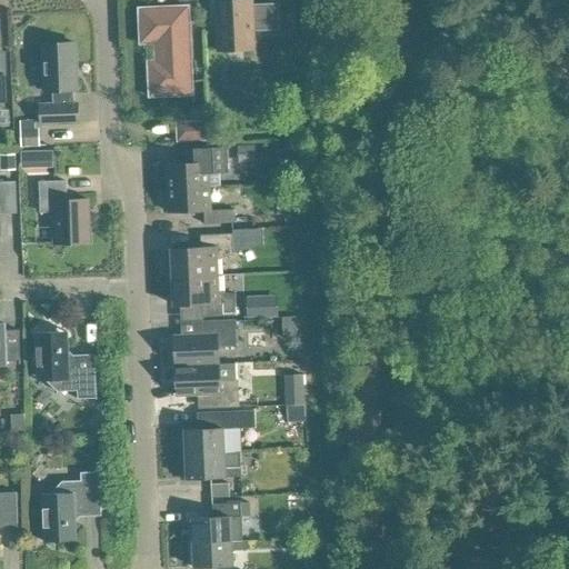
[(278,3),(251,5),(250,0),(246,0),(216,1),(218,51),(253,50),(252,31),(279,30),(278,3)]
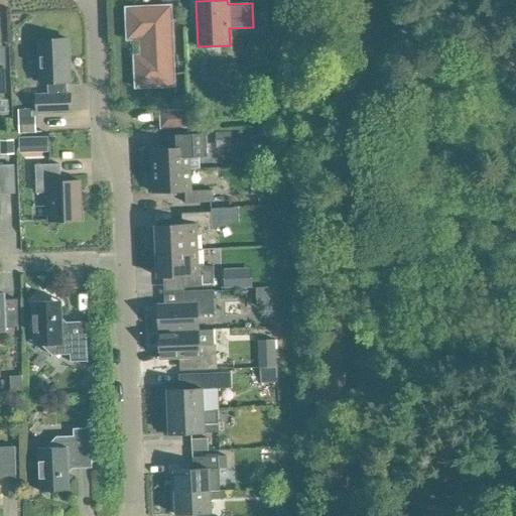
[(173,86),(170,6),(125,8),(127,39),(140,39),(141,55),(133,55),(135,88),(173,86)]
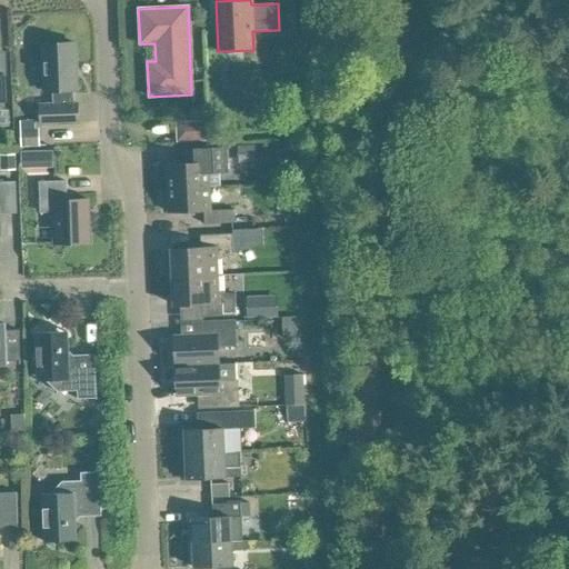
[(72,103),(72,90),(77,90),(75,43),(41,45),(43,91),(52,91),(53,105),(39,105),(40,125),(78,123),(77,103),(72,103)]
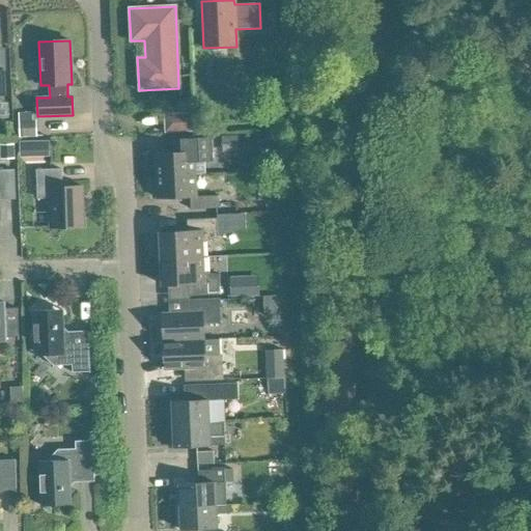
[(166,132),(192,131),(191,114),(165,115),(166,132)]
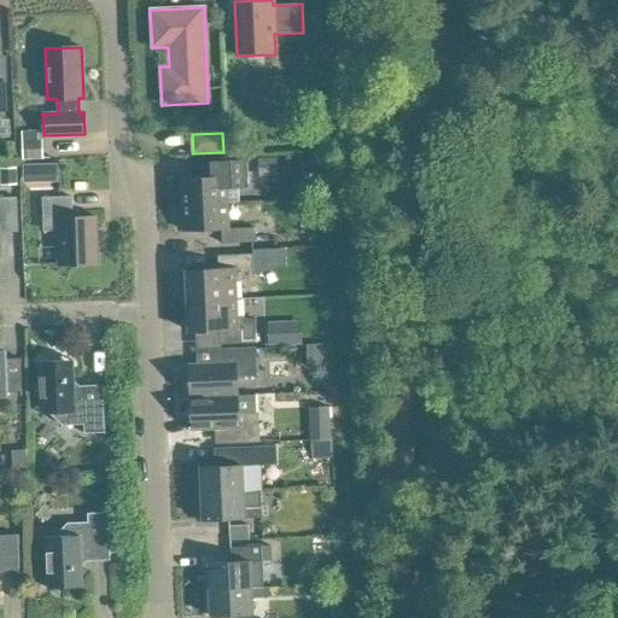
[(42,140),(22,141),(23,161),(42,159),(42,140)]
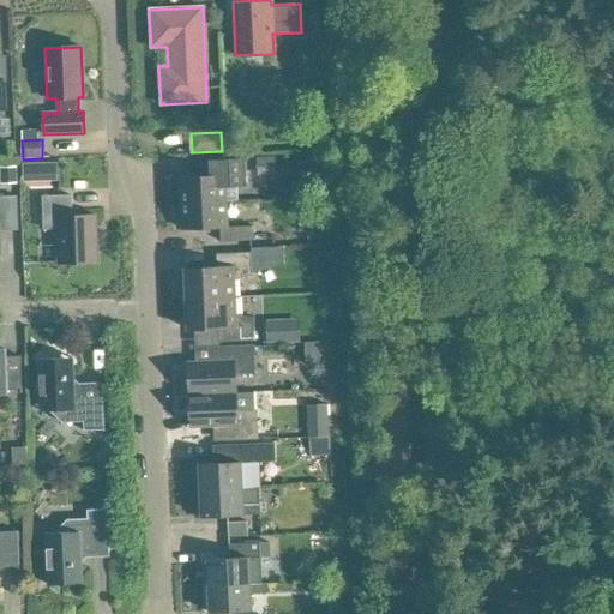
[(256,178),(276,176),(275,157),(254,158),(256,178)]
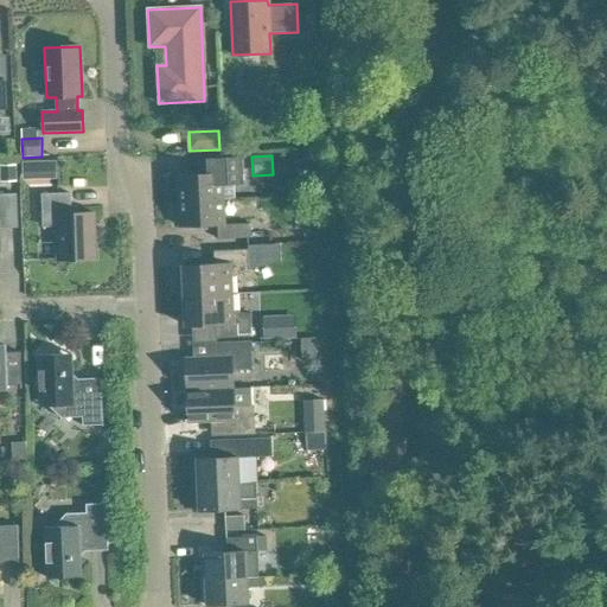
[(179,202),(234,198),(232,184),(244,184),(243,158),(195,160),(195,174),(178,174),(179,202)]
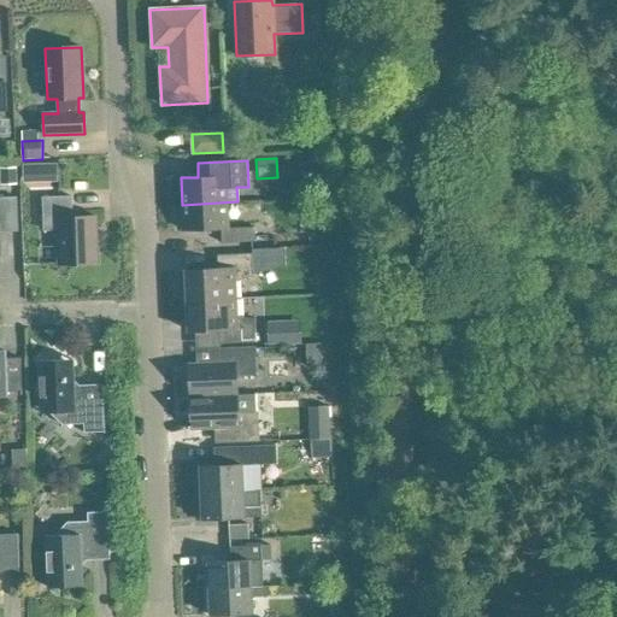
[(23,182),(41,182),(41,163),(22,164),(23,182)]
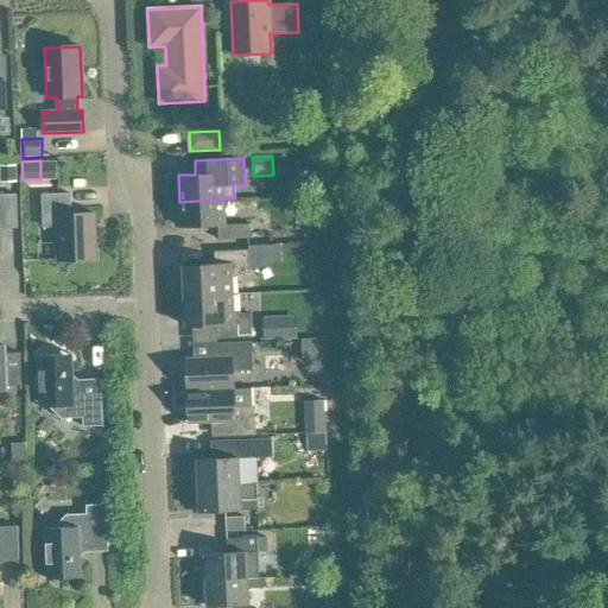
[(0,182),(14,182),(14,166),(0,166),(0,182)]
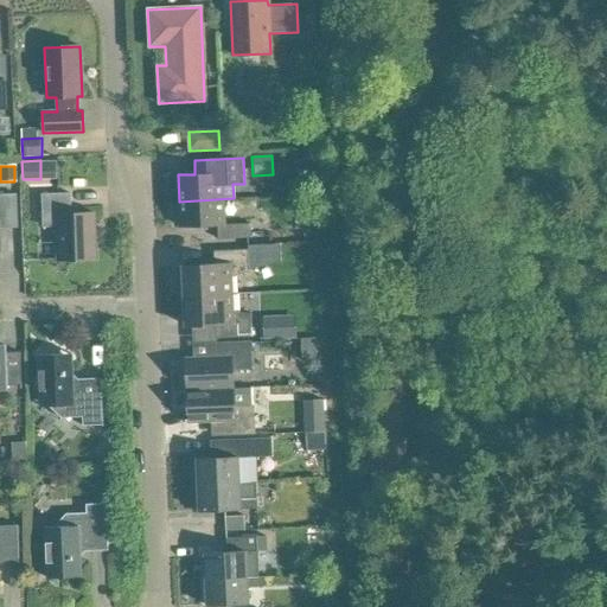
[(71,213),(70,193),(42,195),(43,227),(56,227),(57,261),(95,260),(94,213),(71,213)]
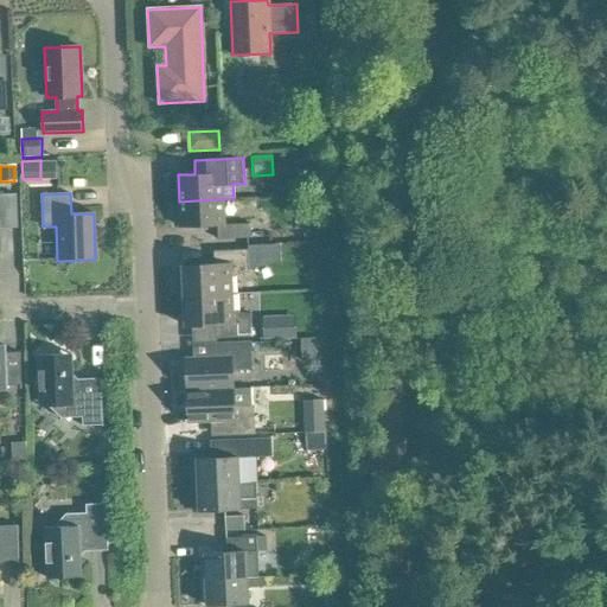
[(0,228),(18,228),(17,195),(0,195),(0,228)]
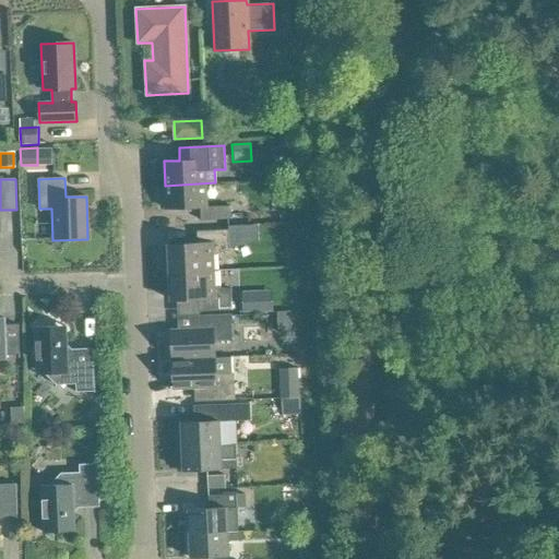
[(166,210),(200,207),(201,221),(232,219),(230,206),(205,207),(204,183),(165,186),(166,210)]
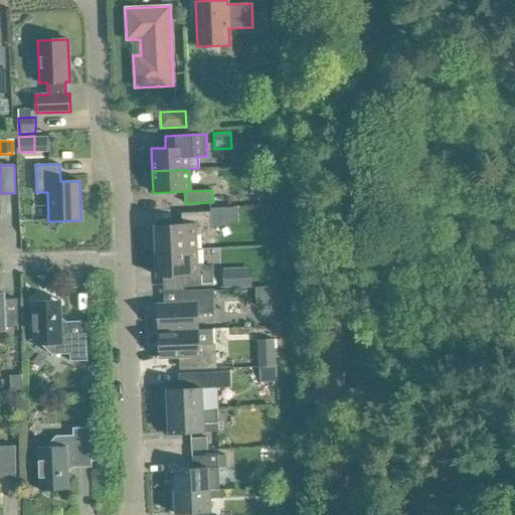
[(156,251),(196,249),(196,234),(211,231),(210,211),(181,213),(181,225),(154,226),(156,251)]
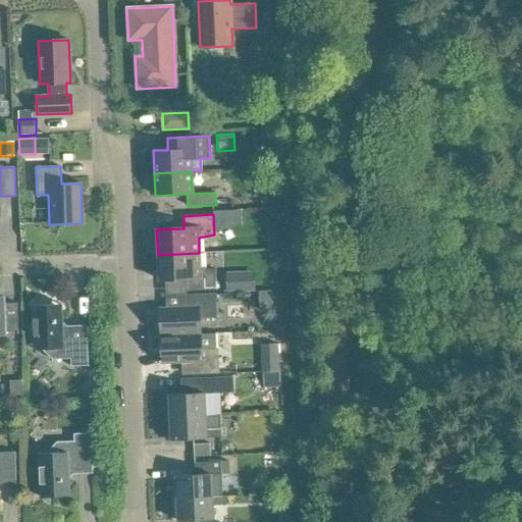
[(199,253),(158,255),(159,280),(165,279),(165,295),(187,294),(187,292),(216,290),(215,270),(200,268),(199,253)]
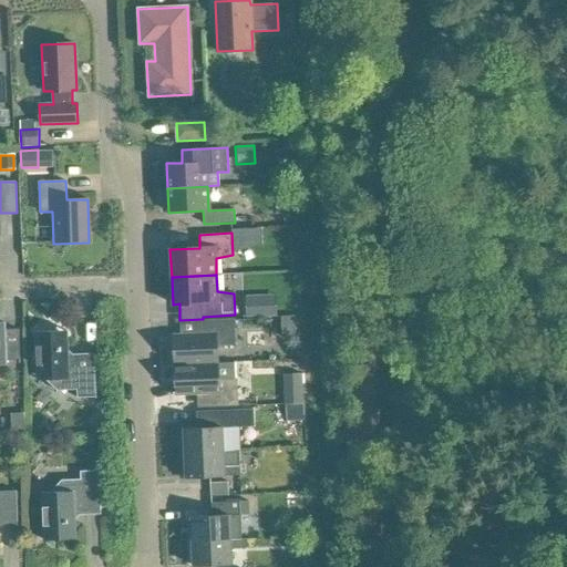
[(275,295),(244,296),(244,316),(275,316),(275,295)]
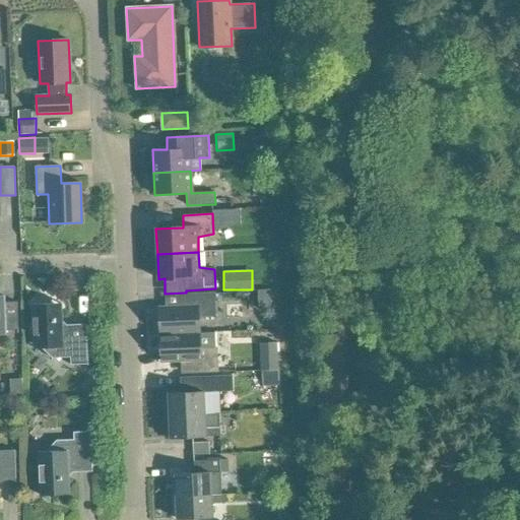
[(269,298),(271,298),(270,289),(268,289),(258,290),(258,298),(269,298)]
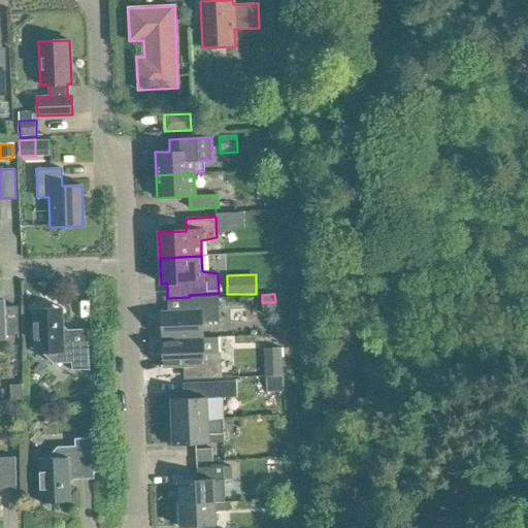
[(163,339),(202,337),(201,322),(220,321),(219,297),(190,298),(190,310),(162,311),(163,339)]
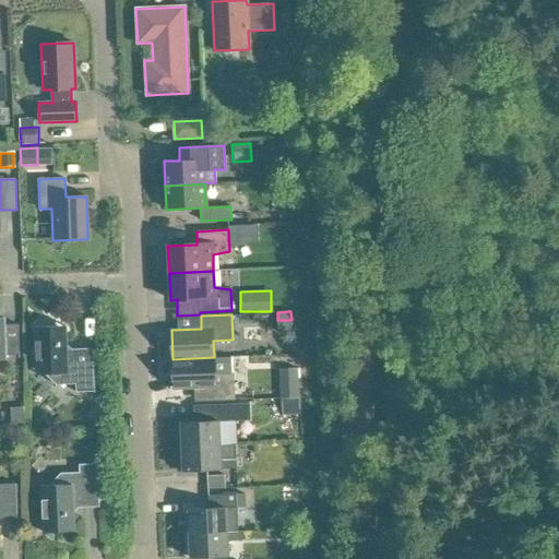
[(0,358),(7,358),(7,354),(20,354),(19,324),(6,324),(4,319),(0,319),(0,358)]
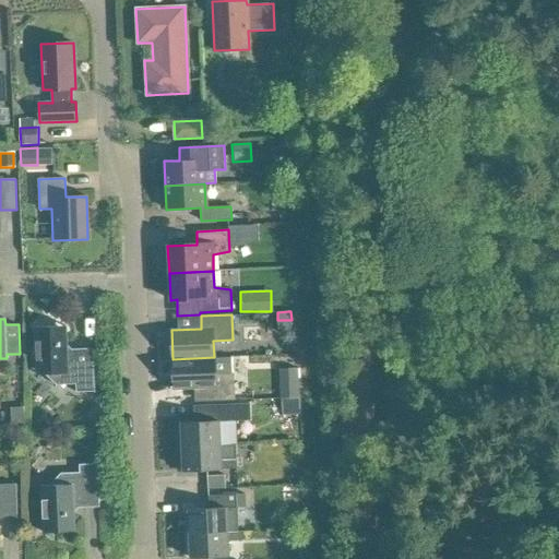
[(71,353),(67,349),(66,325),(35,328),(37,375),(45,373),(57,385),(75,384),(75,392),(95,392),(93,353),(71,353)]
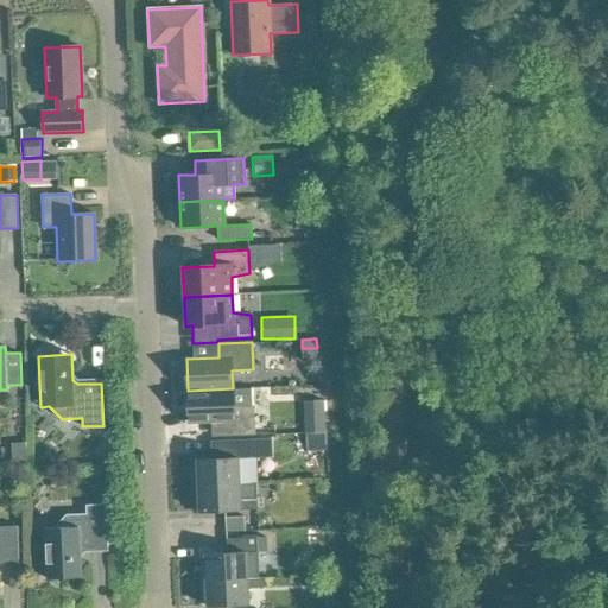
[(252,388),(233,388),(188,391),(189,423),(211,422),(211,437),(255,435),(254,406),(252,406),(252,388)]
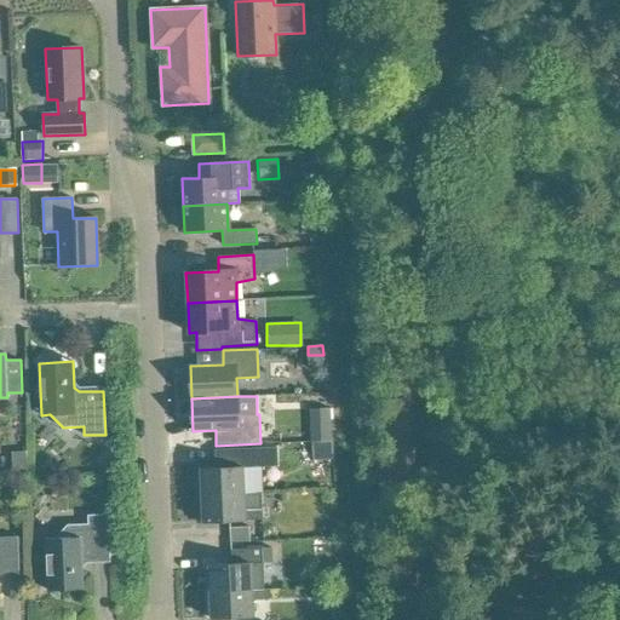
[(332,441),(331,408),(322,408),(309,408),(310,442),(332,441)]
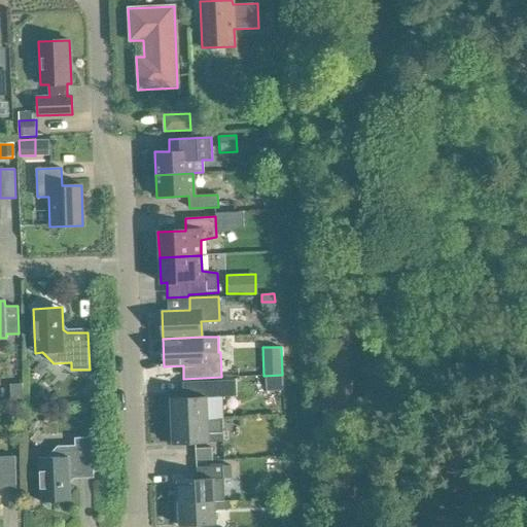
[(282,375),(264,376),(265,391),(276,390),(283,390),(282,375)]
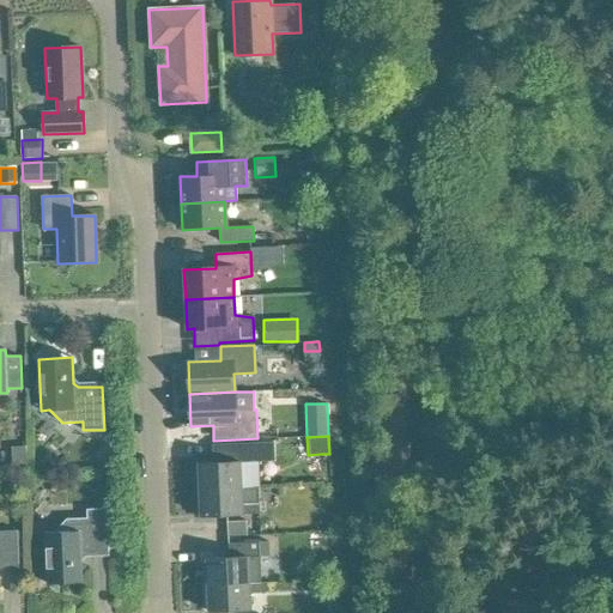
[(194,490),(242,489),(241,472),(258,472),(258,461),(240,461),(240,451),(244,450),(244,449),(246,449),(246,444),(225,445),(226,462),(193,463),(194,490)]
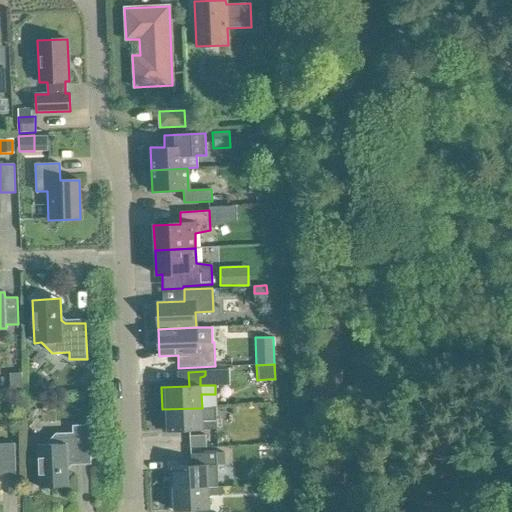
[(10,392),(22,391),(21,373),(9,373),(10,392)]
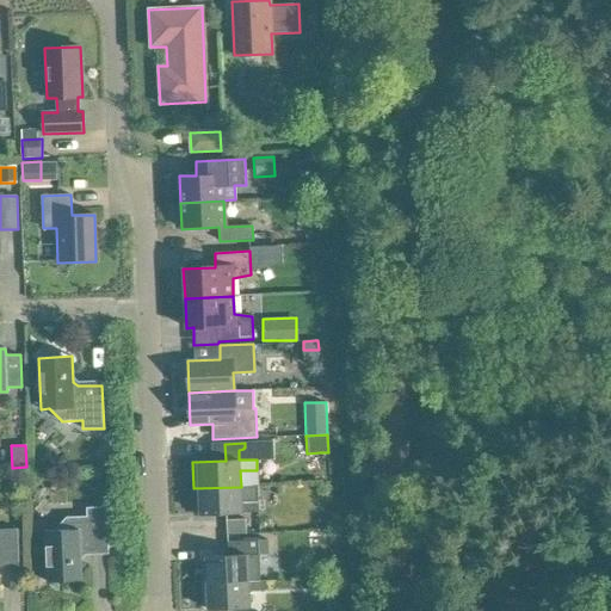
[(258,486),(241,487),(193,488),(195,514),(259,512),(258,486)]
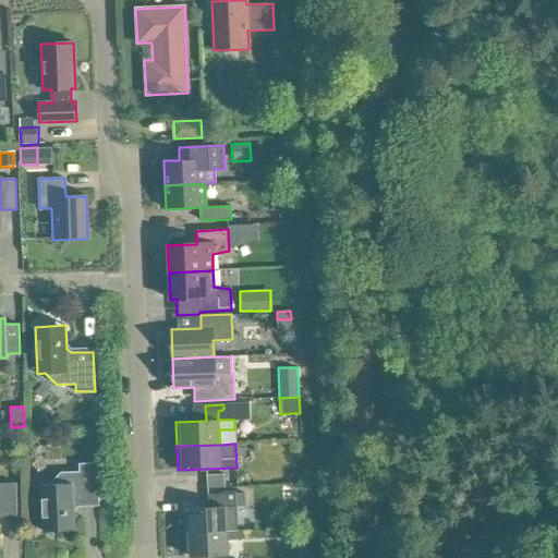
[(44,532),(74,530),(73,507),(77,502),(99,501),(97,463),(79,463),(79,472),(60,472),(49,484),(41,485),(44,532)]
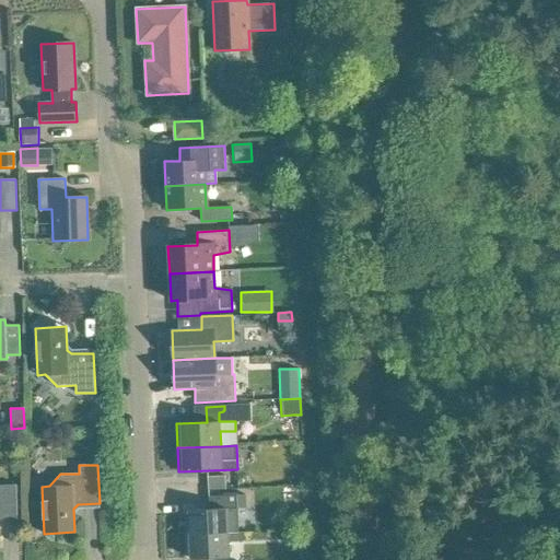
[(0,515),(16,515),(15,485),(0,485),(0,515)]
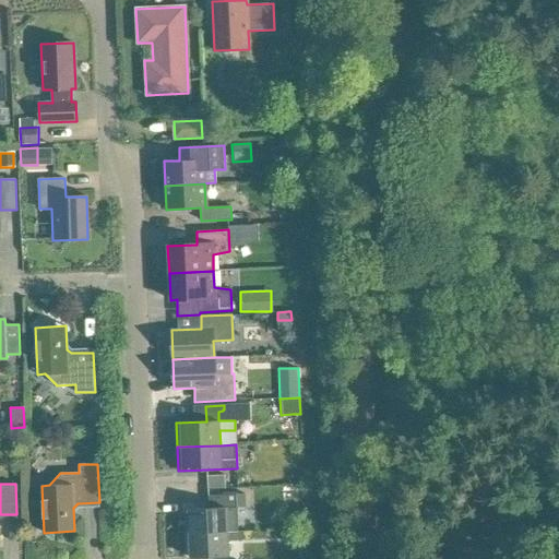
[(209,509),(188,510),(189,534),(227,532),(237,532),(236,508),(246,508),(245,494),(209,496),(209,509)]
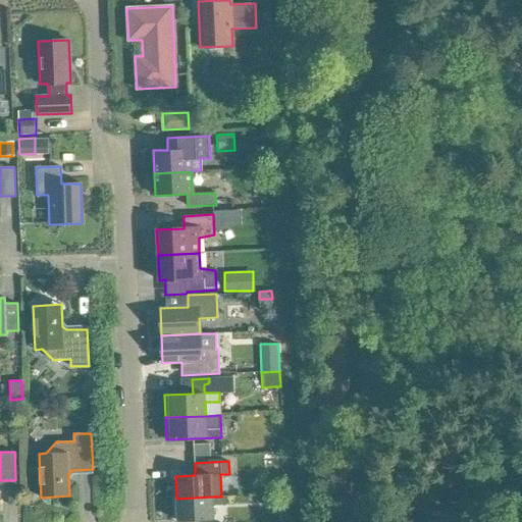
[(227,496),(212,497),(176,499),(177,521),(213,519),(213,506),(227,505),(227,496)]
